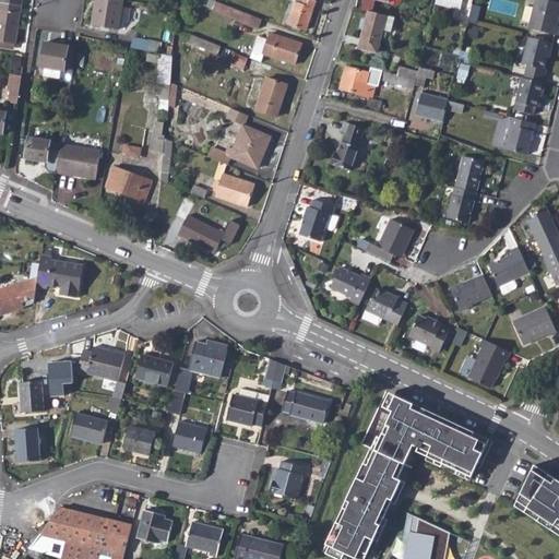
[(125,1),(120,0),(97,0),(93,25),(120,30),(125,1)]
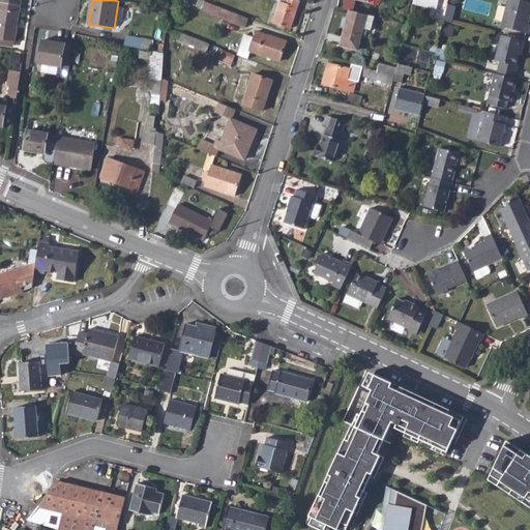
[(280,3),(273,24),(289,29),(298,3),(289,0),(286,0),(285,5),(280,3)]
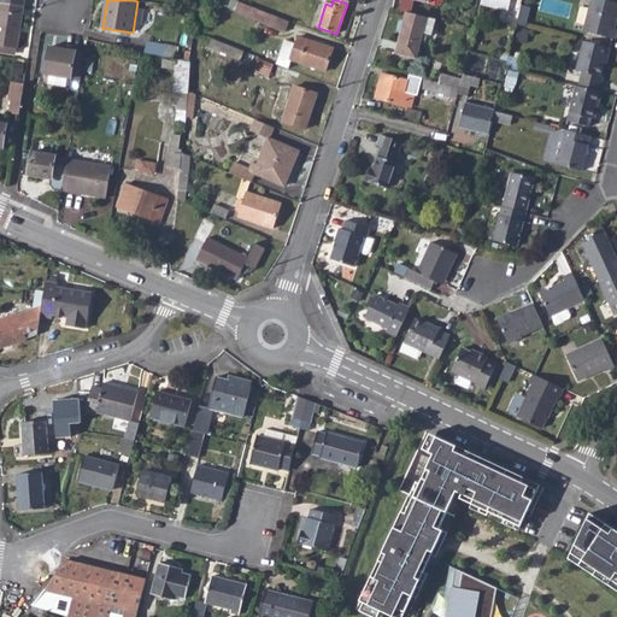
[(616,4),(599,0),(591,0),(583,31),(616,40),(616,34),(616,29),(615,29),(616,22),(615,21),(615,16),(616,16),(616,4)]
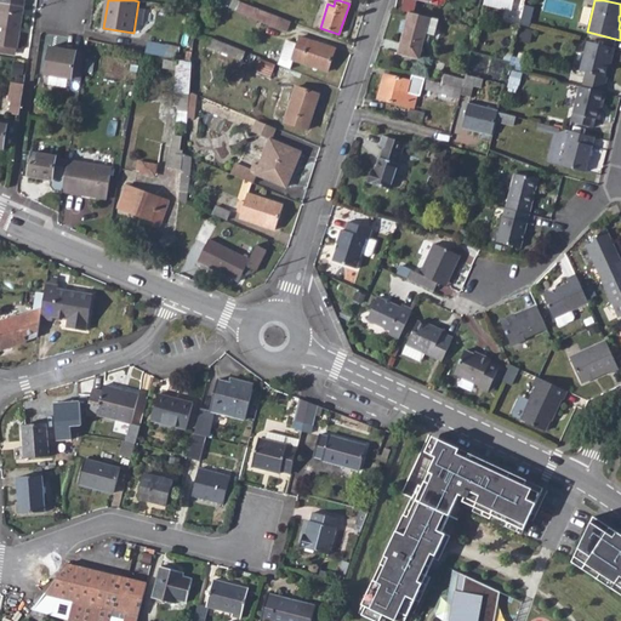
[(0,5),(0,46),(13,50),(17,50),(24,9),(0,5)]
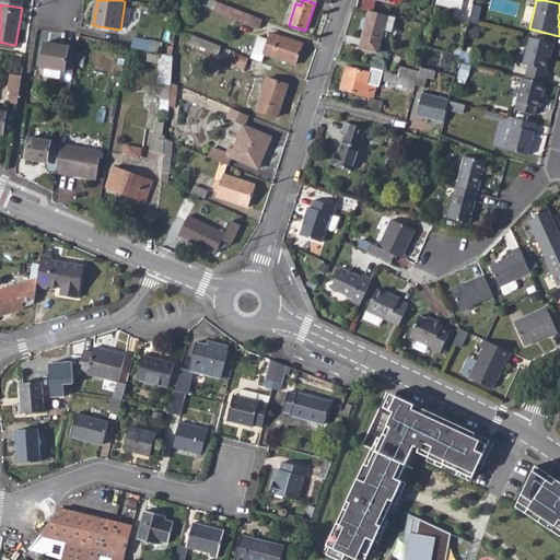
[(480,8),(473,6),(468,22),(476,24),(480,8)]
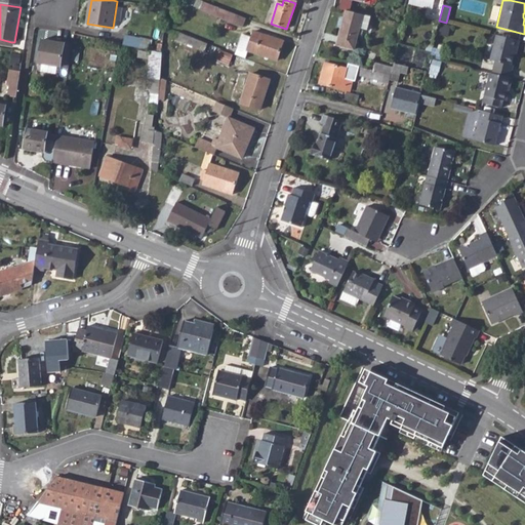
[(245,18),(215,7),(212,15),(242,28),(245,18)]
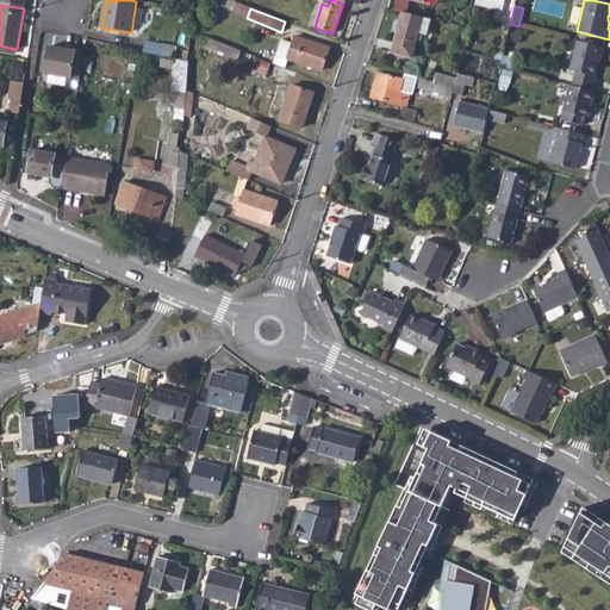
[(421,17),(402,12),(391,54),(411,58),(417,33),(421,17)]
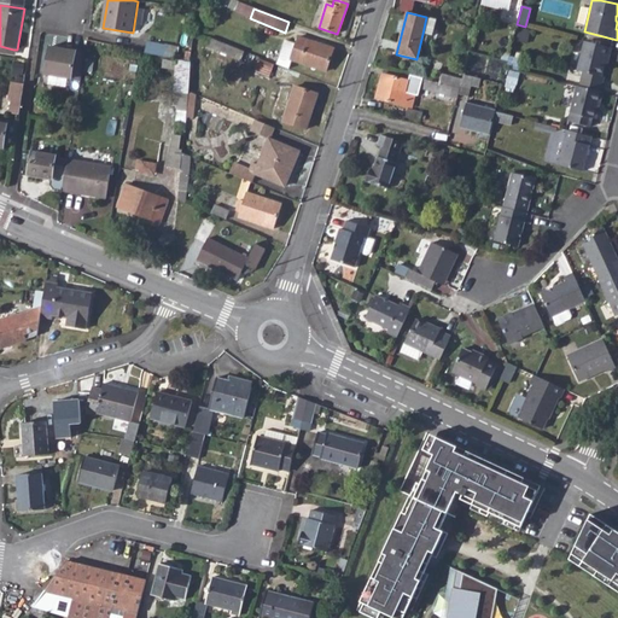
[(426,17),(423,34),(431,36),(435,19),(426,17)]
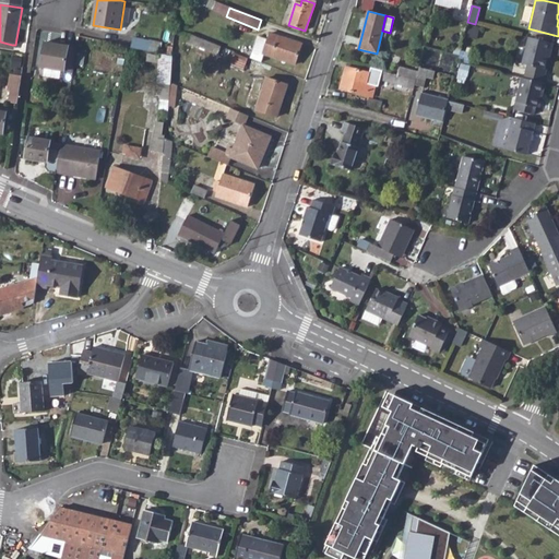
[(470,26),(466,37),(474,39),(477,27),(470,26)]
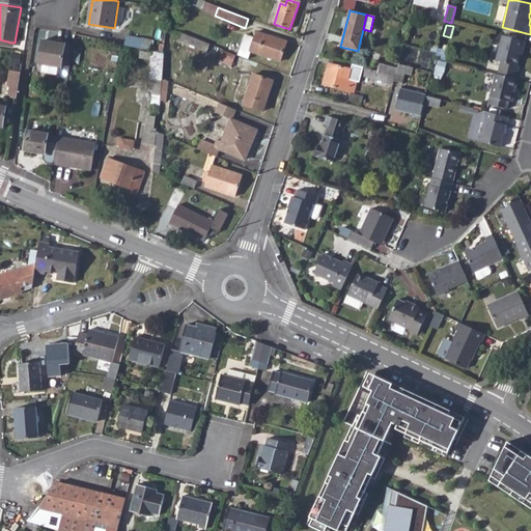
[(208,44),(180,32),(177,40),(206,52),(208,44)]
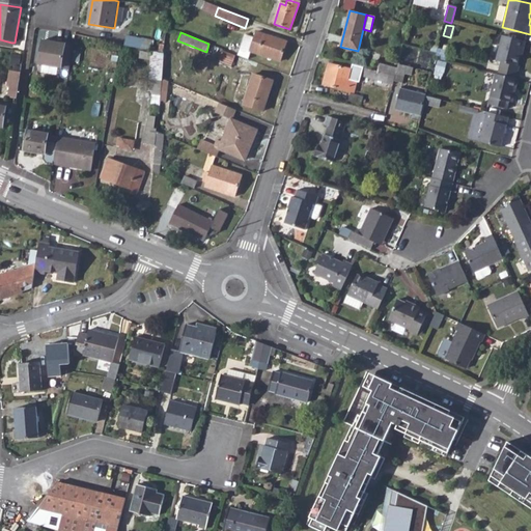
[(255,32),(249,53),(279,62),(285,42),(255,32)]
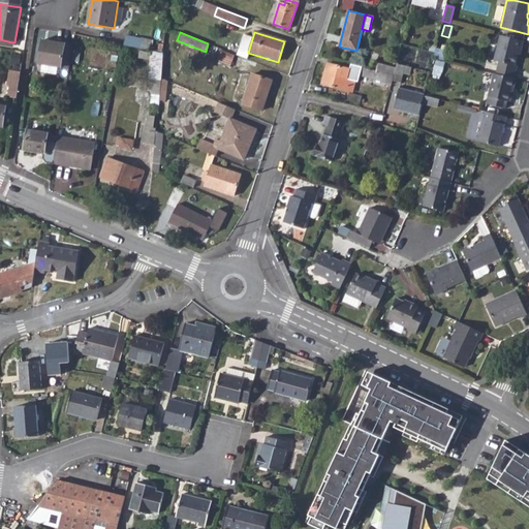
[(522,41),(502,37),(496,62),(498,62),(495,75),(512,80),(516,67),(514,66),(518,51),(520,51),(522,41)]
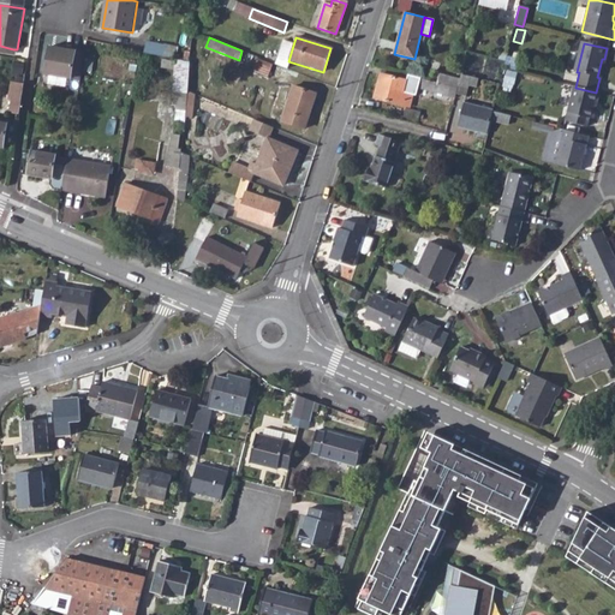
[(141,45),(139,53),(157,58),(159,48),(141,45)]
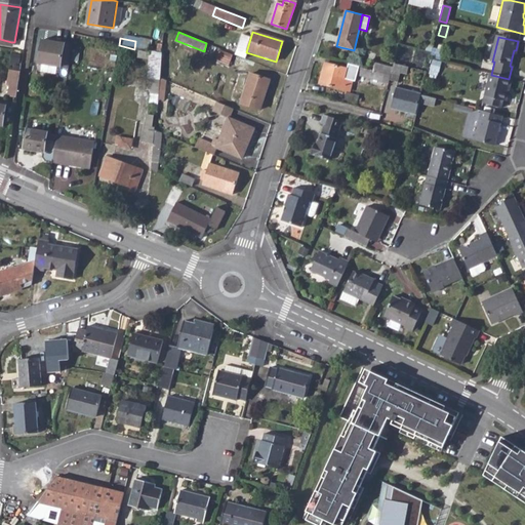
[(11,42),(0,39),(0,46),(10,48),(11,42)]
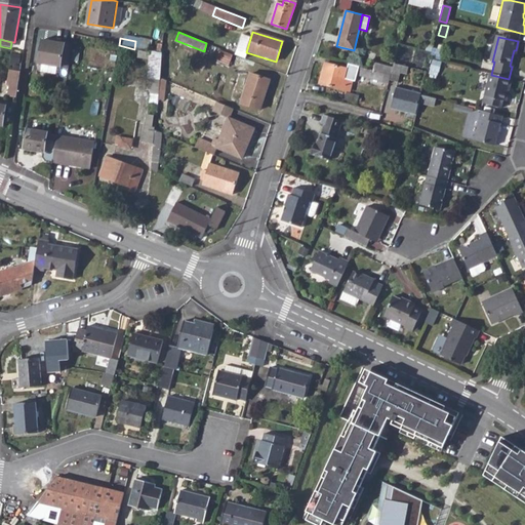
[(42,42),(38,66),(61,69),(68,70),(72,47),(42,42)]
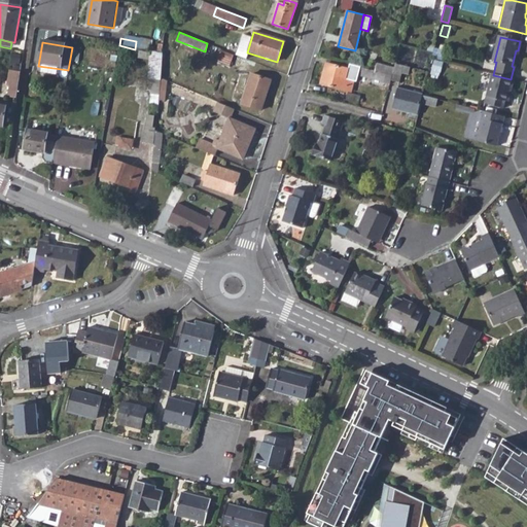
[(444,49),(433,46),(430,59),(441,62),(444,49)]
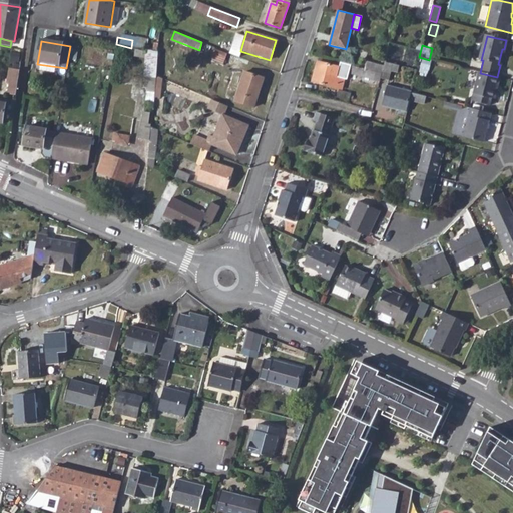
[(157,53),(135,48),(135,55),(144,57),(143,75),(148,76),(156,78),(156,76),(157,53)]
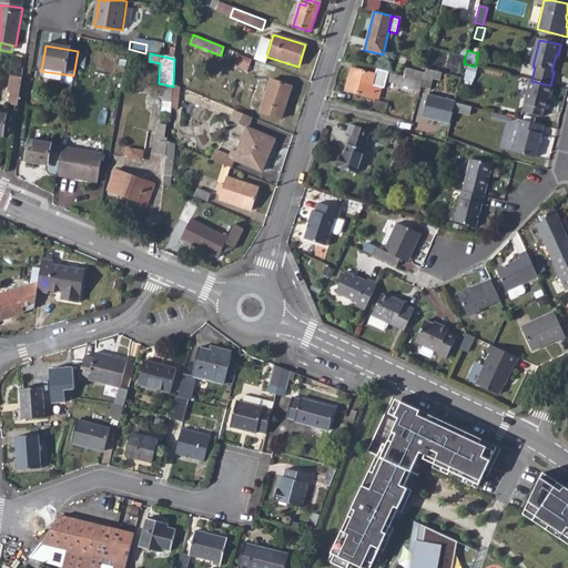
[(351,69),(344,90),(376,100),(379,89),(372,87),(375,75),(351,69)]
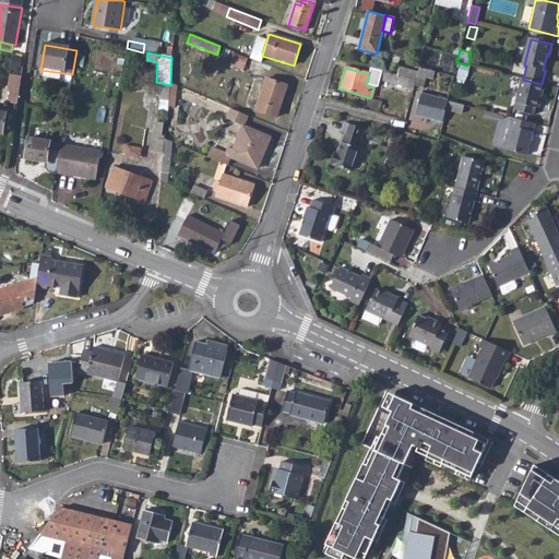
[(415,81),(414,85),(421,88),(424,80),(431,82),(433,72),(418,68),(417,72),(415,81)]
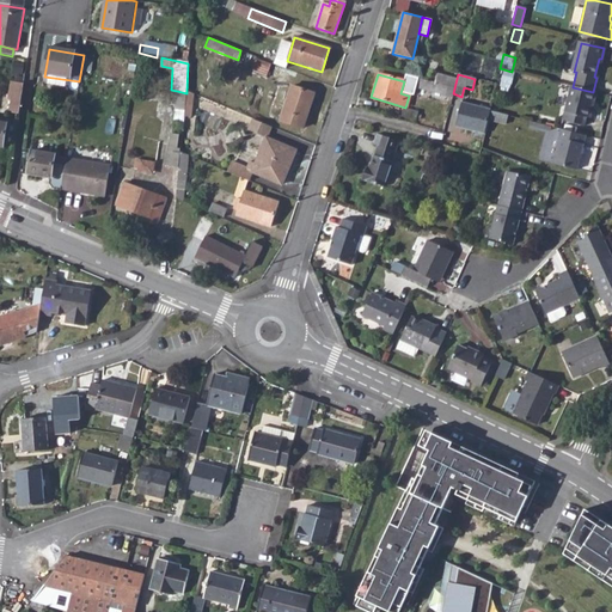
[(444,75),(440,85),(454,89),(457,79),(444,75)]
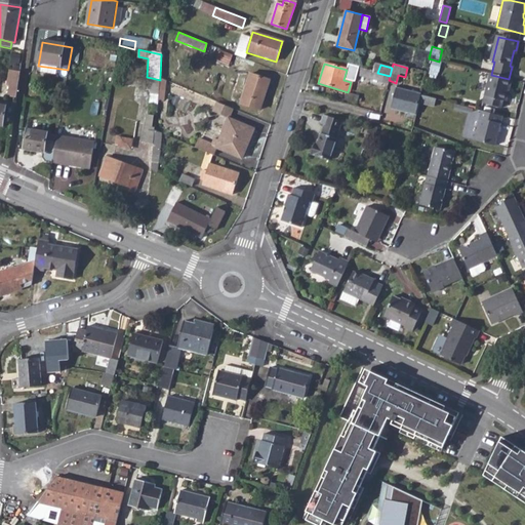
[(358,68),(357,75),(388,84),(389,80),(390,76),(377,73),(358,68)]
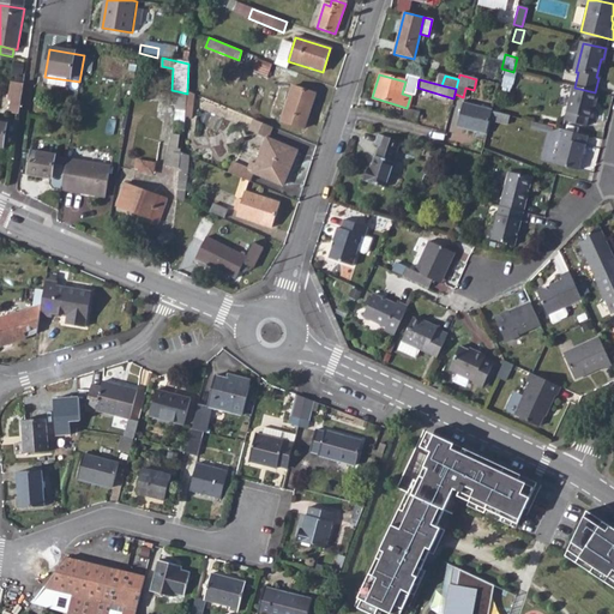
[(292,86),(281,120),(305,128),(315,94),(292,86)]
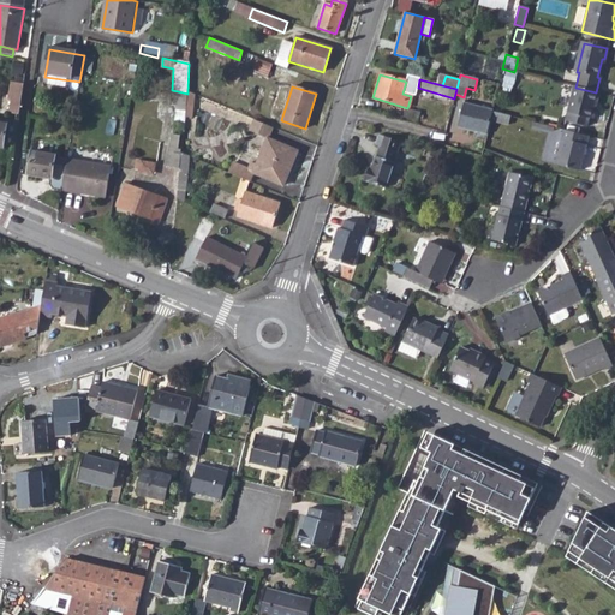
[(575,88),(574,88),(565,121),(586,127),(589,119),(592,119),(595,109),(593,108),(595,103),(597,103),(599,94),(596,93),(575,88)]
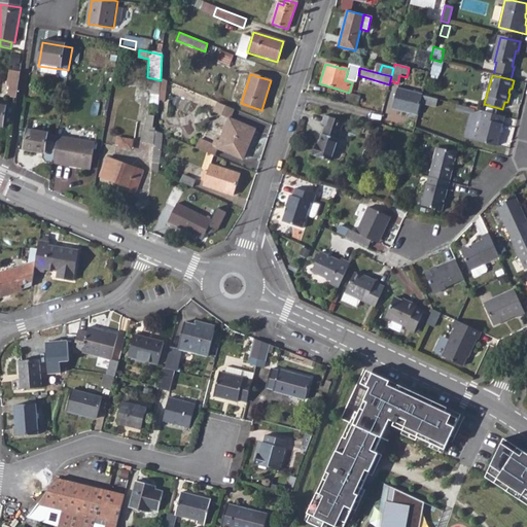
[(152,78),(151,90),(160,91),(161,80),(152,78)]
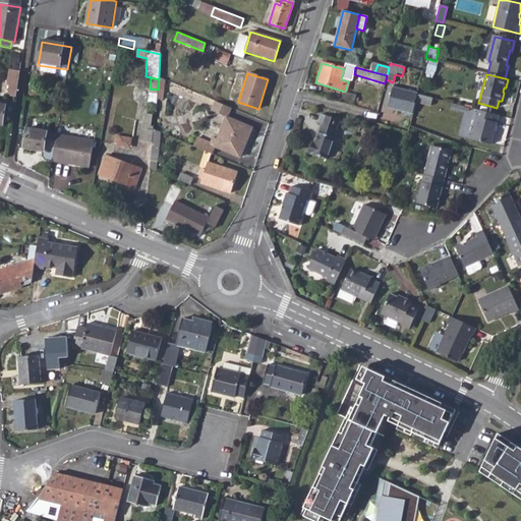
[(8,98),(15,99),(18,83),(10,82),(8,98)]
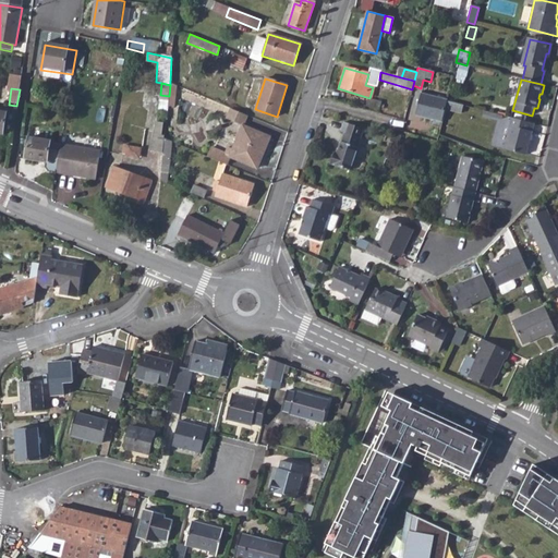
[(123,92),(122,101),(143,104),(144,94),(123,92)]
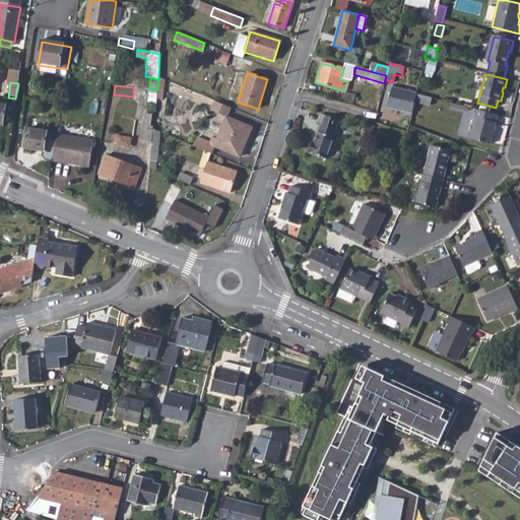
[(387,108),(410,114),(413,103),(415,95),(415,93),(391,87),(387,108)]
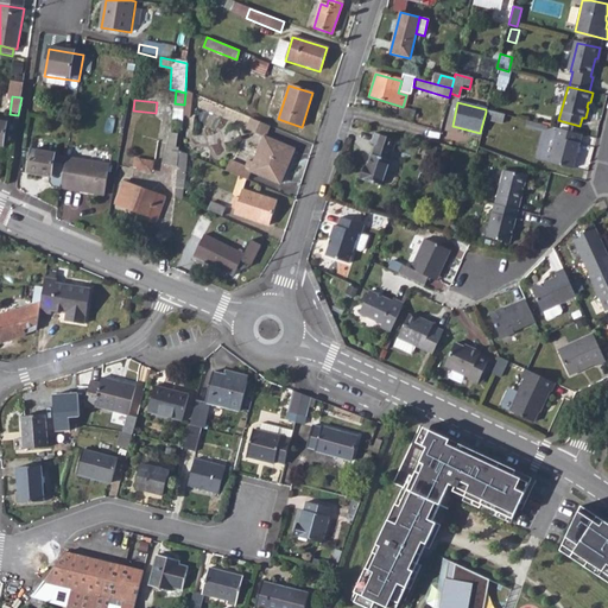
[(400,109),(398,116),(412,120),(415,113),(400,109)]
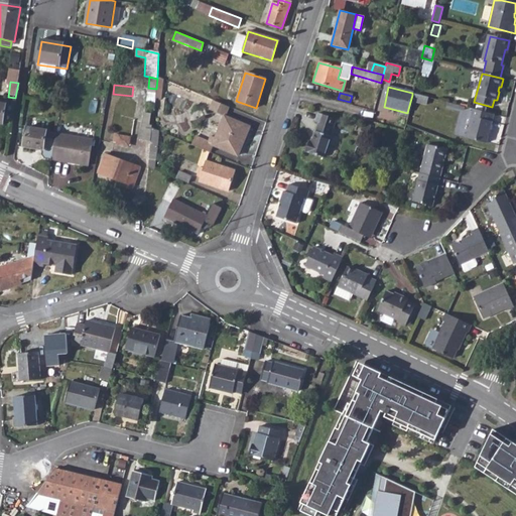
[(412,95),(410,102),(425,105),(426,98),(412,95)]
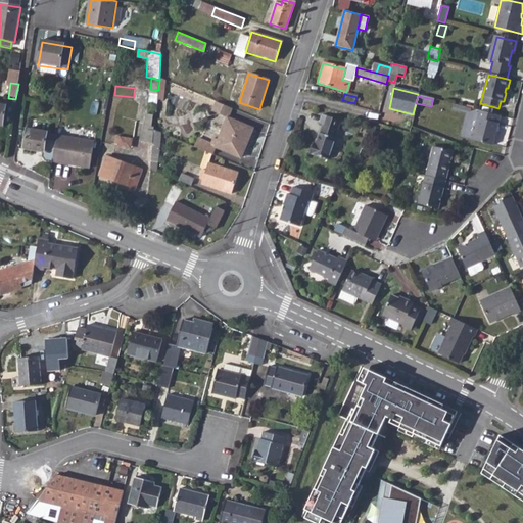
[(500,116),(479,111),(472,140),(492,146),(500,116)]
